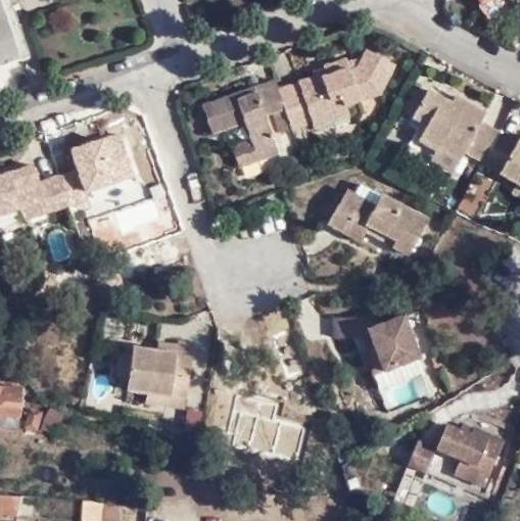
[(0,65),(14,61),(0,18),(0,65)]
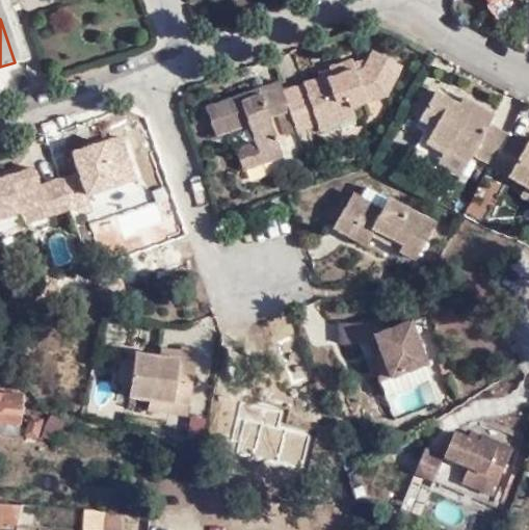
[(319,76),(282,89),(295,127),(313,122),(317,128),(351,114),(349,106),(382,94),(399,64),(370,50),(367,60),(351,63),(349,59),(328,68),(331,77),(321,80),(319,76)]
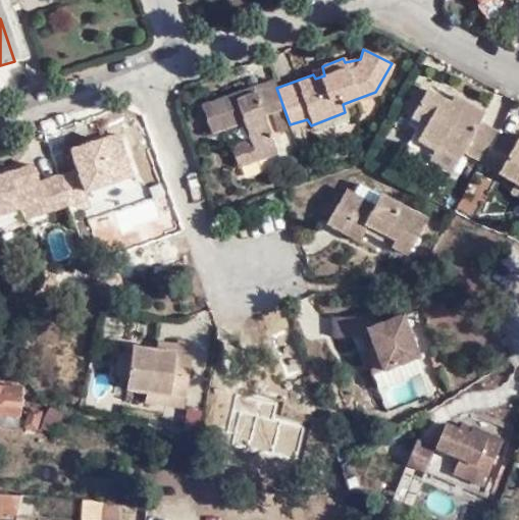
[(500,128),(502,125),(483,117),(485,112),(464,101),(467,93),(433,76),(416,110),(429,118),(420,135),(437,144),(462,156),(466,146),(485,156),(500,128)]
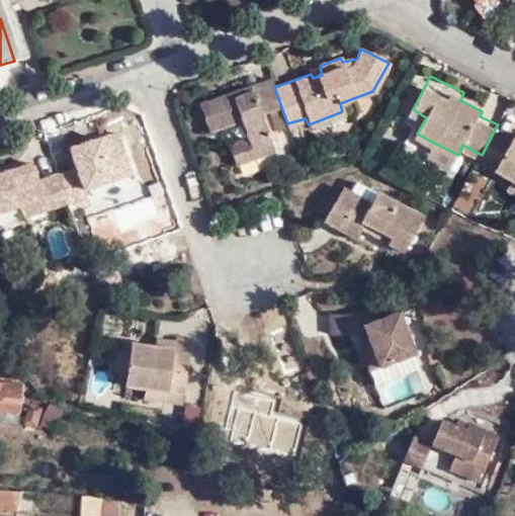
[(287,123),(274,87),(272,80),(198,102),(210,133),(240,123),(244,139),(227,145),(234,166),(273,153),(262,117),(269,115),(275,133),(288,129),(287,123)]
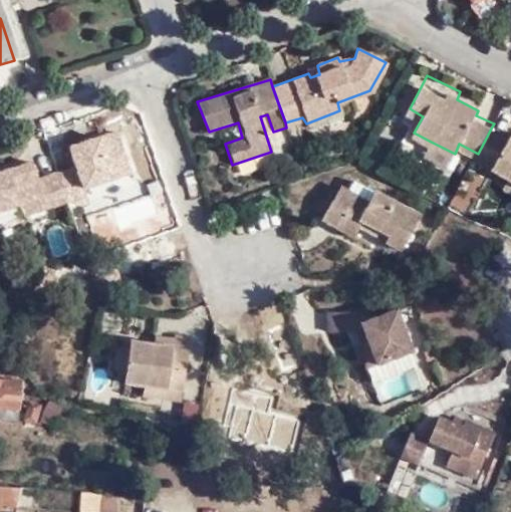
[(510,137),(492,126),(478,154),(477,157),(508,173),(510,174),(510,137)]
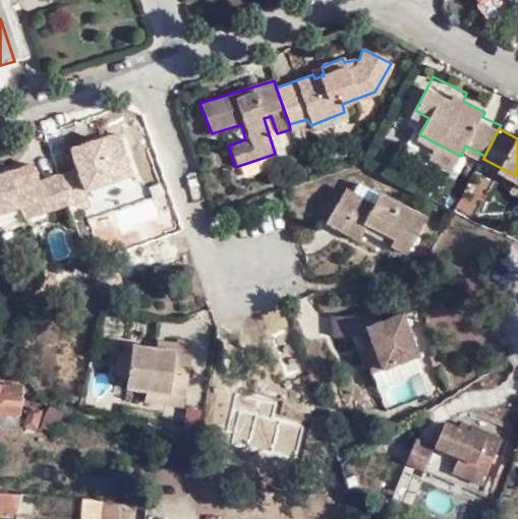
[(455,166),(461,156),(437,143),(430,154),(455,166)]
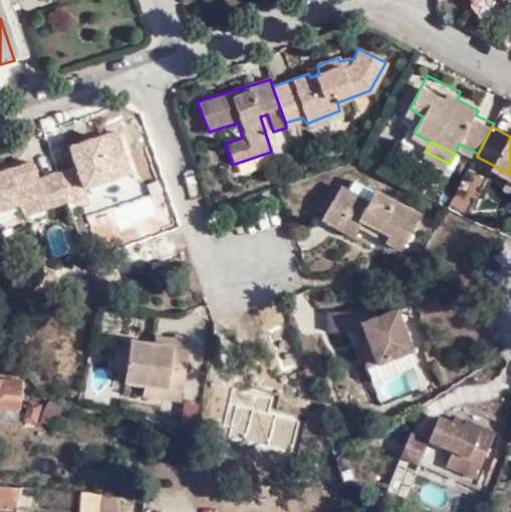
[(68,206),(58,176),(38,183),(33,166),(0,176),(0,215),(19,209),(23,221),(68,206)]
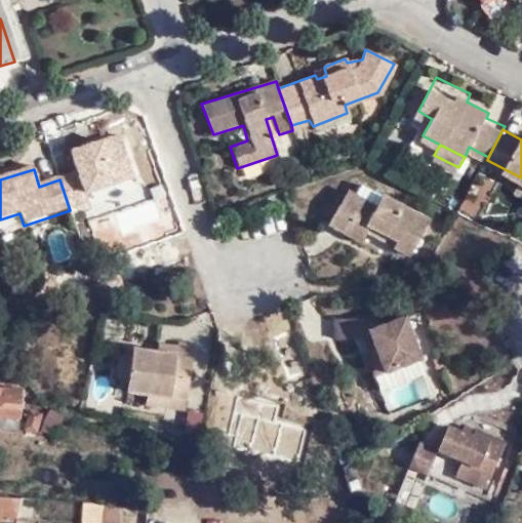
[(378,199),(348,183),(328,218),(362,236),(367,224),(398,239),(395,246),(412,254),(415,248),(434,214),(386,189),(378,199)]
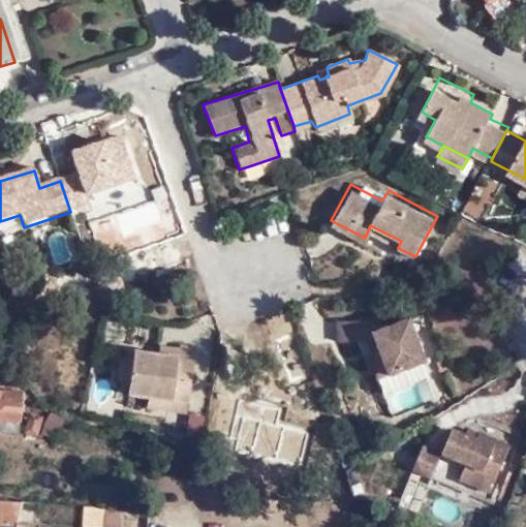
[(339,320),(339,340),(376,339),(379,350),(370,353),(377,378),(425,362),(410,320),(382,329),(379,320),(339,320)]
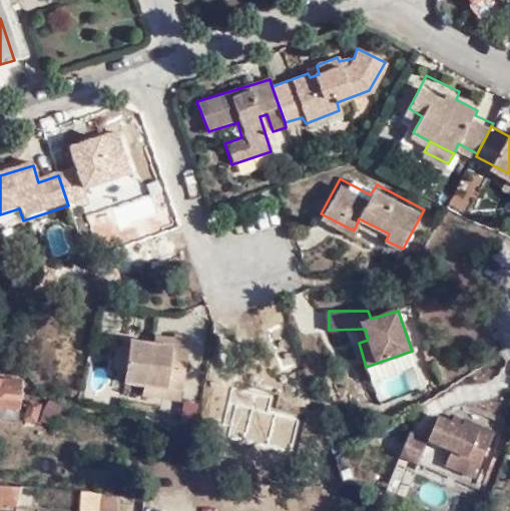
[(154,327),(151,340),(170,343),(172,332),(154,327)]
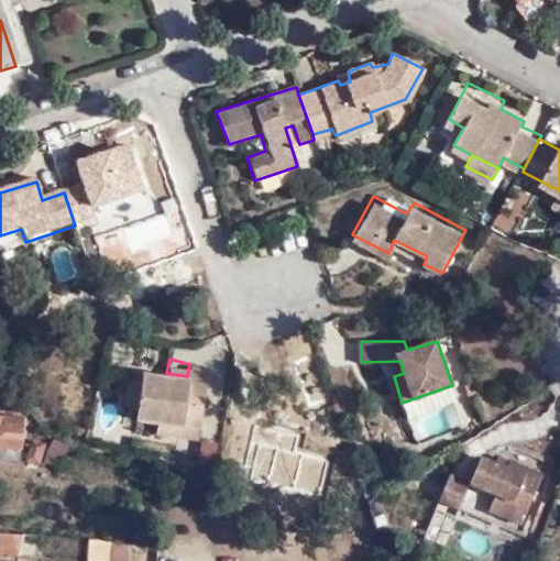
[(187,376),(166,373),(140,370),(132,414),(134,416),(153,418),(201,427),(210,367),(189,364),(187,376)]
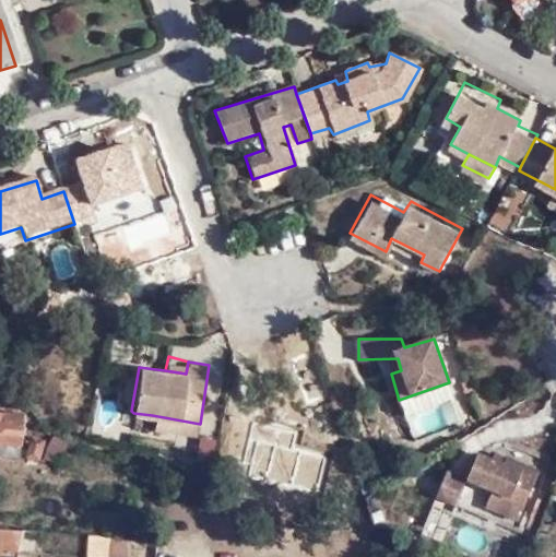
[(200,424),(152,415),(150,427),(198,435),(200,424)]
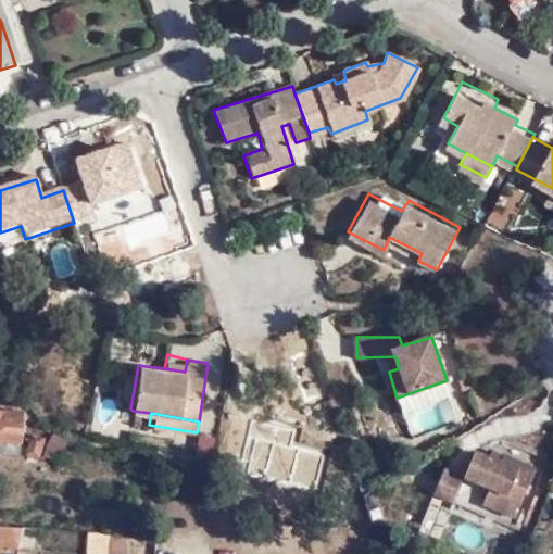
[(0,444),(14,447),(15,418),(0,417),(0,444)]
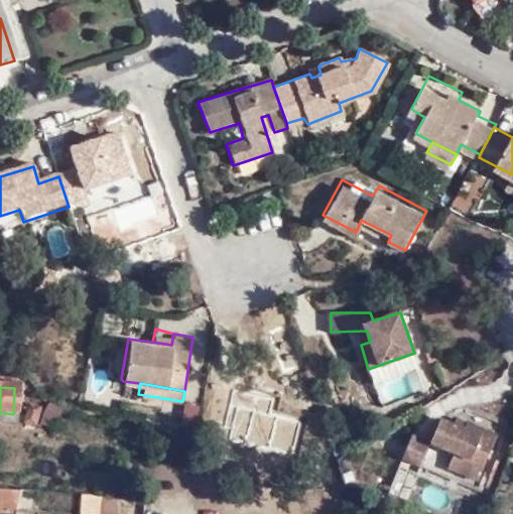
[(31,409),(20,407),(17,423),(26,426),(31,409)]
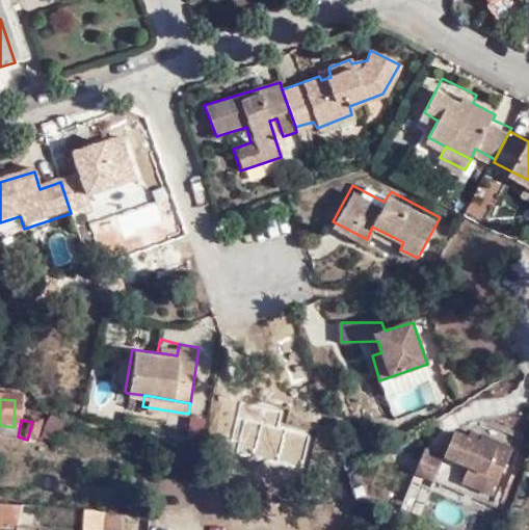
[(182,442),(201,445),(205,423),(186,420),(182,442)]
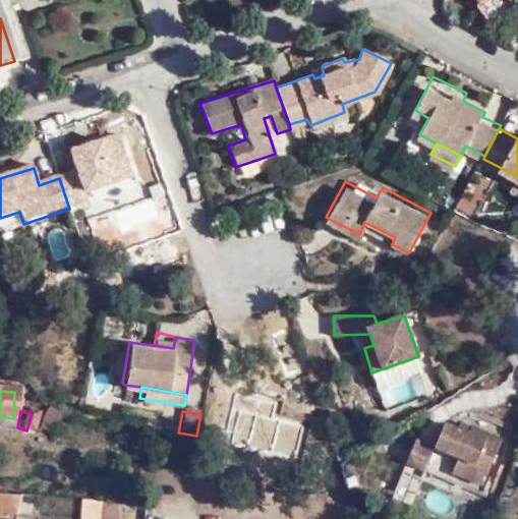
[(405,468),(423,475),(433,452),(487,474),(501,442),(459,424),(456,431),(442,425),(433,451),(414,444),(405,468)]
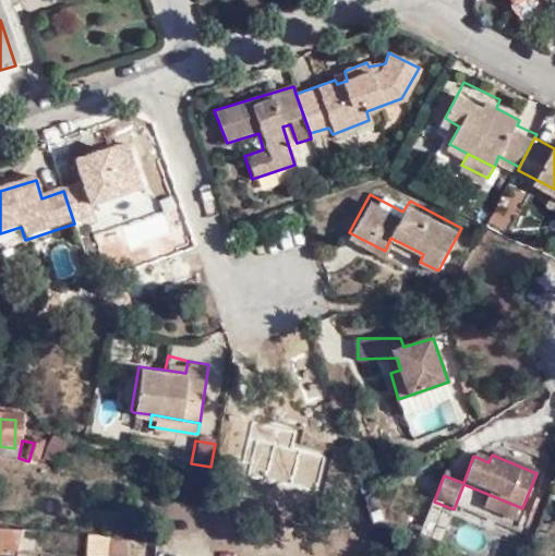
[(11,535),(0,533),(0,555),(8,555),(11,535)]
